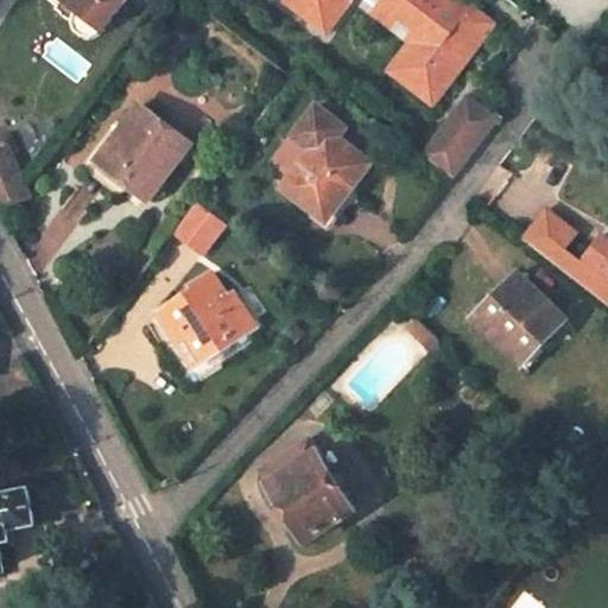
[(100,32),(124,0),(63,0),(78,11),(75,20),(76,27),(82,33),(86,36),(93,36),(100,32)]
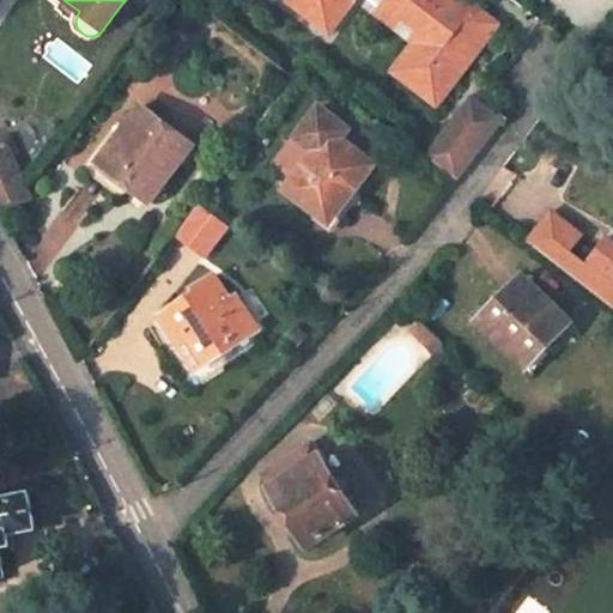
[(290,0),(287,4),(328,37),(356,0),(290,0)]
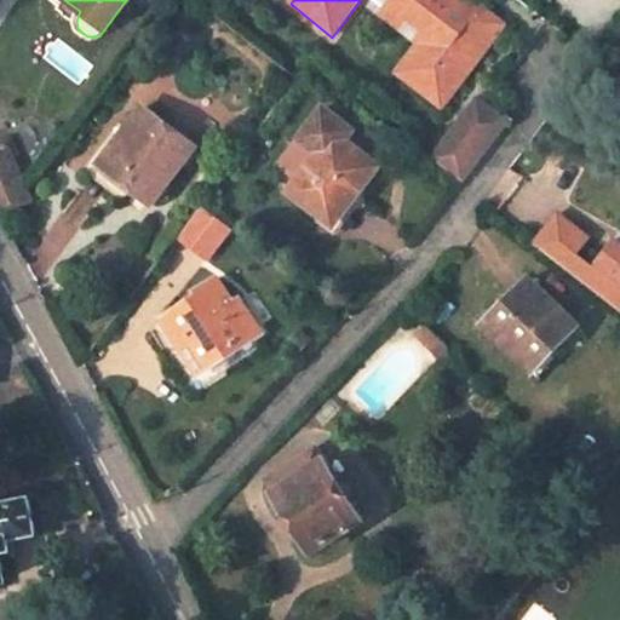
[(478,45),(491,27),(471,10),(469,13),(454,3),(455,0),(375,0),(378,1),(373,9),(394,23),(397,17),(415,29),(418,27),(424,32),(395,73),(437,105),(458,78),(463,80),(486,50),(478,45)]
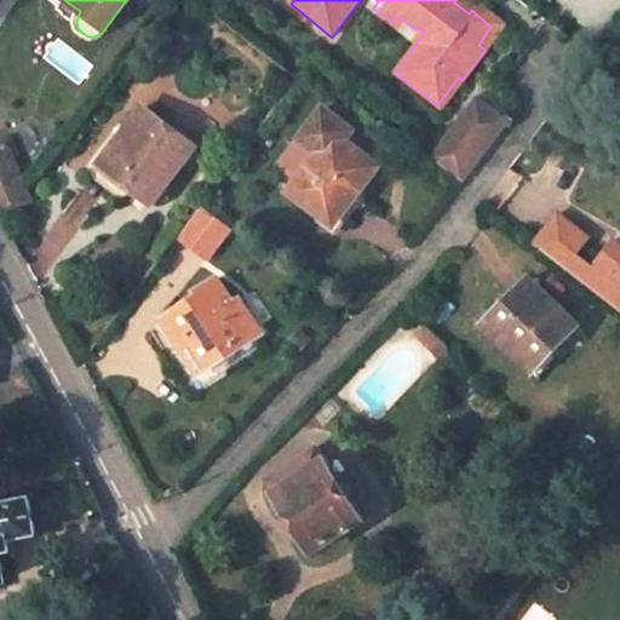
[(429,158),(460,179),(506,120),(475,97),(429,158)]
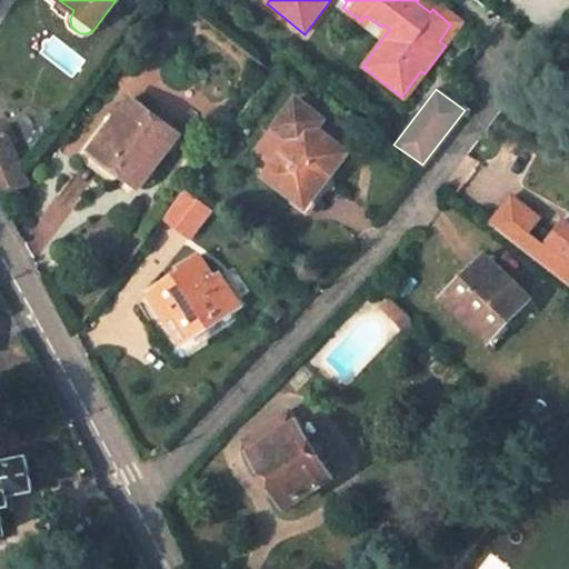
[(320,189),(348,152),(343,149),(316,129),(323,118),(295,98),(273,127),(291,140),(272,166),(265,176),(298,201),(311,183),(320,189)]
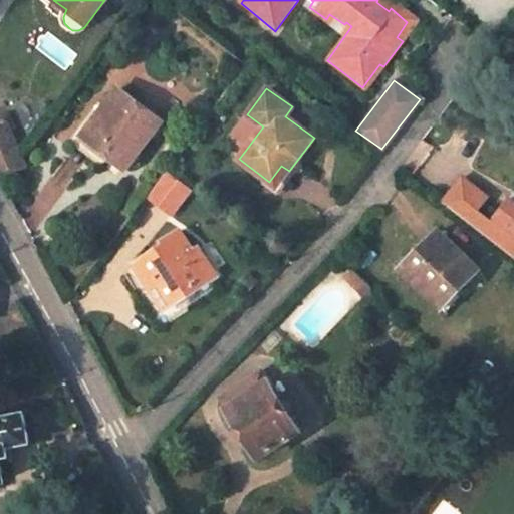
[(127,168),(162,121),(119,89),(81,139),(100,153),(102,149),(127,168)]
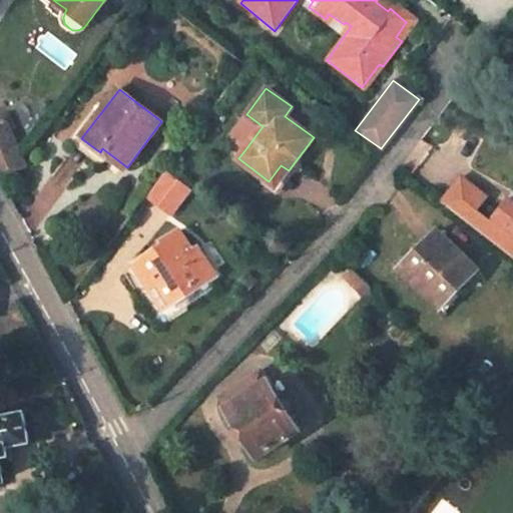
[(310,134),(318,124),(292,106),(285,116),(310,134)]
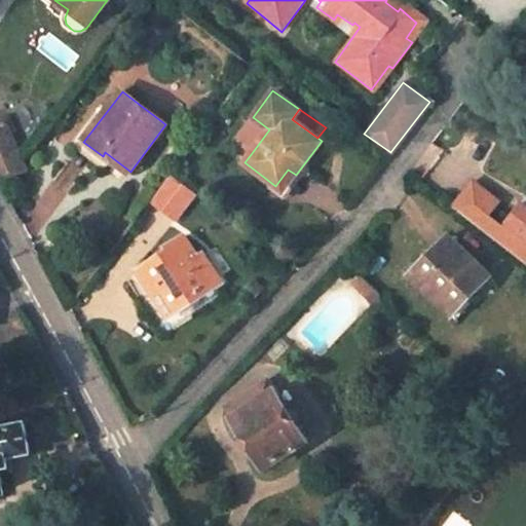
[(269,129),(253,117),(236,140),(252,153),(269,129)]
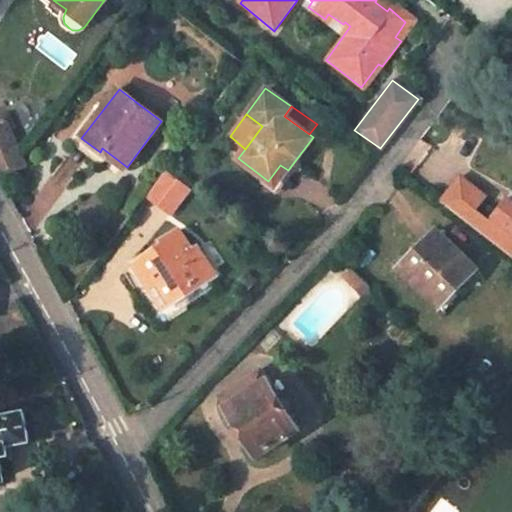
[(21,159),(7,125),(0,128),(0,176),(25,165),(21,159)]
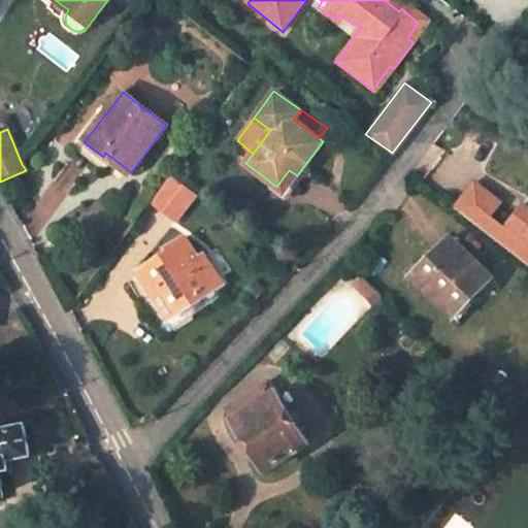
[(284,192),(297,175),(289,170),(276,187),(284,192)]
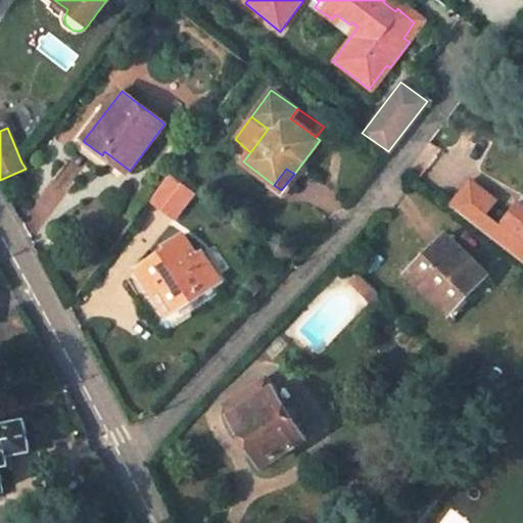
[(172,175),(153,199),(176,217),(194,192),(172,175)]
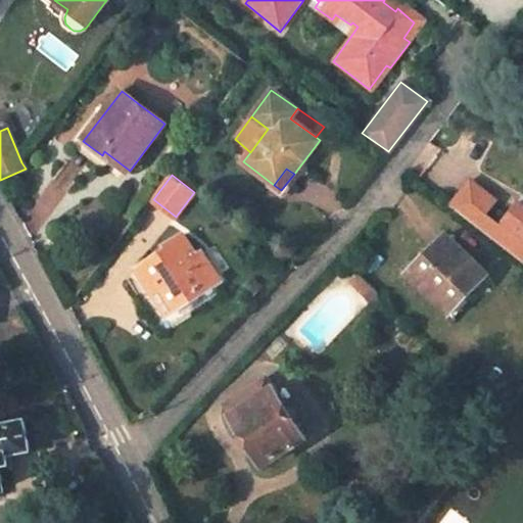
[(522,202),(519,200),(498,225),(485,214),(496,199),(472,180),(452,205),(522,260),(522,202)]
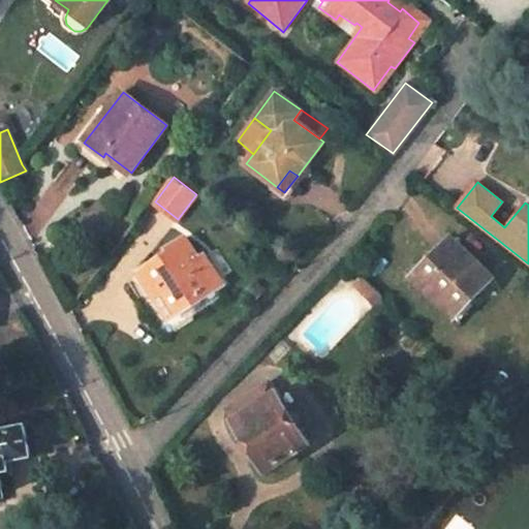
[(169,319),(224,284),(206,254),(199,258),(185,237),(167,248),(169,251),(148,266),(165,290),(155,297),(169,319)]
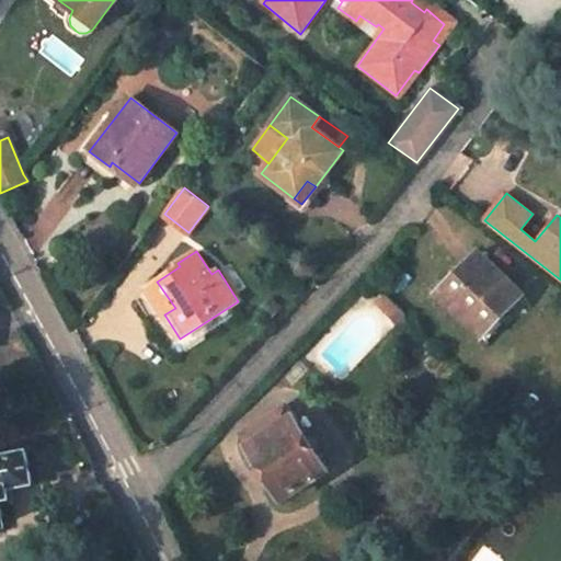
[(488,346),(535,298),(478,252),(442,289),(461,306),(456,311),(488,346)]
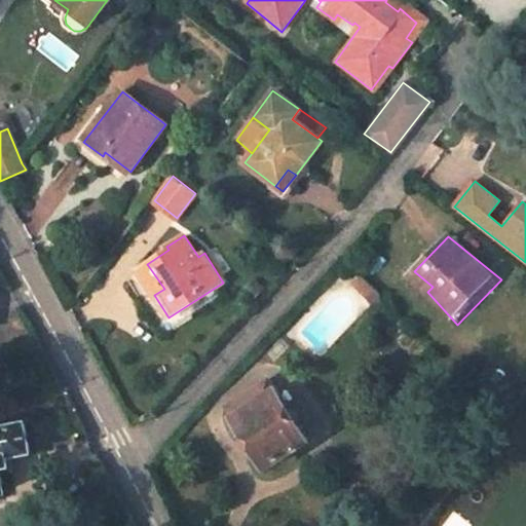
[(147,264),(138,270),(154,295),(164,289),(147,264)]
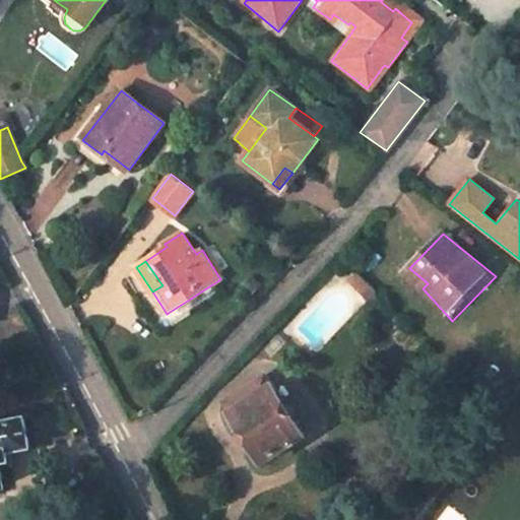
[(405,273),(423,288),(428,283),(409,268),(405,273)]
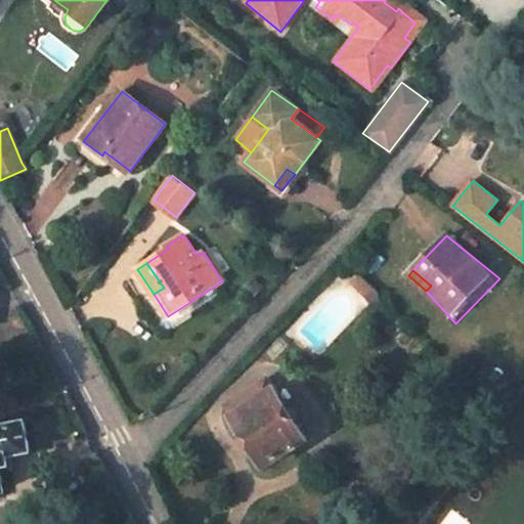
[(266,465),(319,433),(278,375),(226,405),(266,465)]
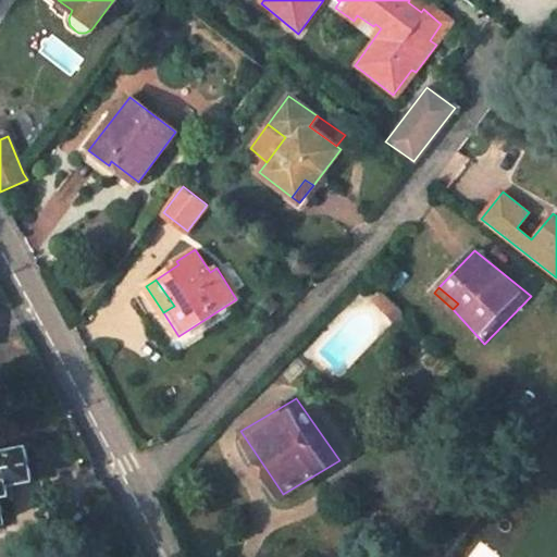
[(32,479),(26,450),(0,455),(0,521),(4,521),(0,497),(12,495),(10,483),(32,479)]
